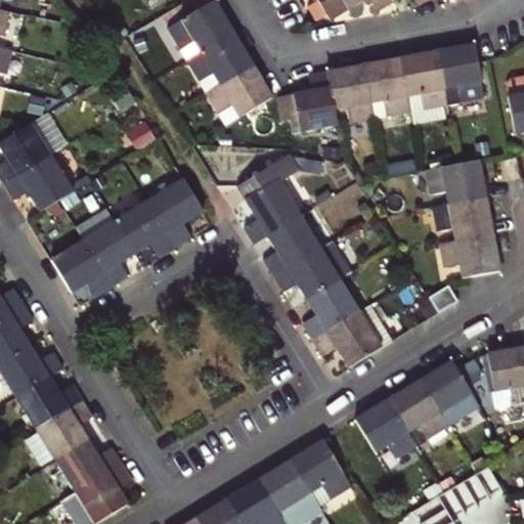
[(370,0),(378,10),(394,1),(393,0),(317,0),(331,20),(366,0),(370,0)]
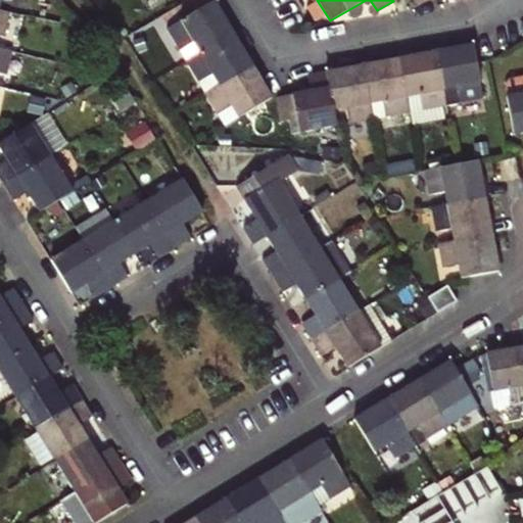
[(194,42),(201,53),(234,33),(215,1),(169,29),(182,49),(194,42)]
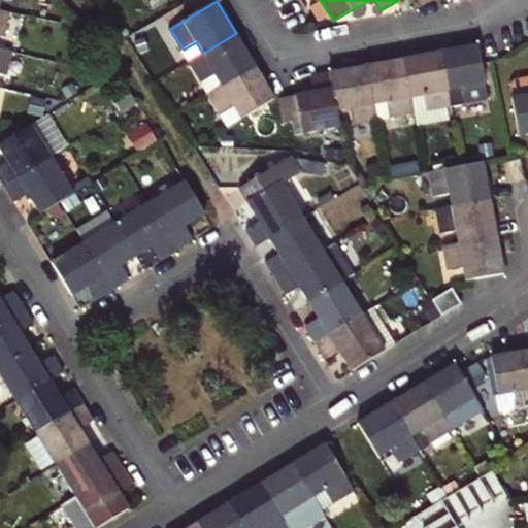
[(0,9),(0,35),(5,36),(10,12),(0,9)]
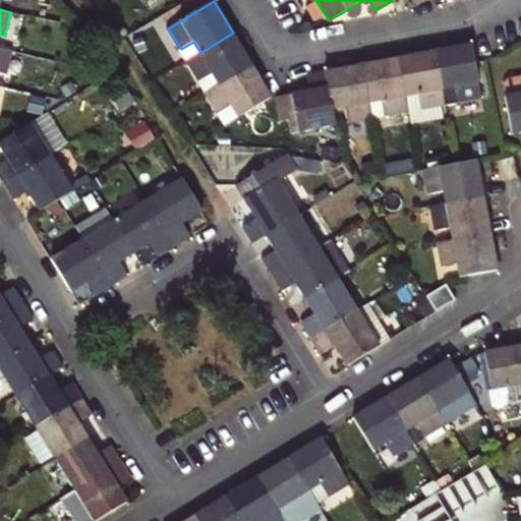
[(220,84),(252,65),(233,33),(200,53),(187,61),(199,81),(214,73),(220,84)]
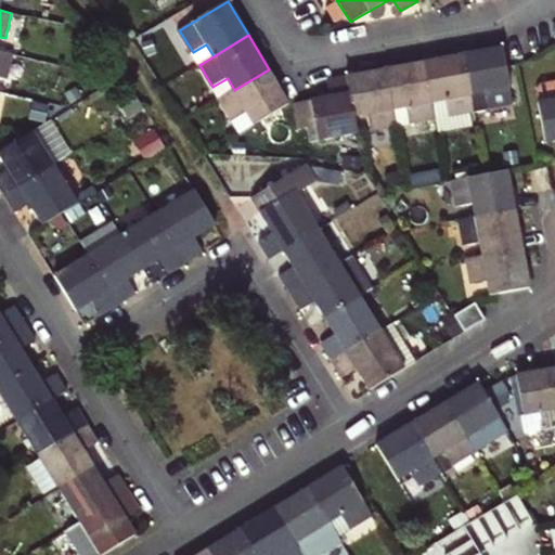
[(503,47),(464,54),(472,94),(486,92),(489,110),(514,104),(503,47)]
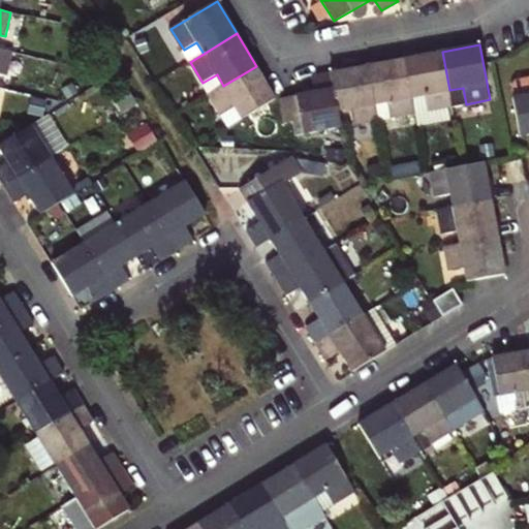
[(0,48),(0,72),(7,74),(12,51),(0,48)]
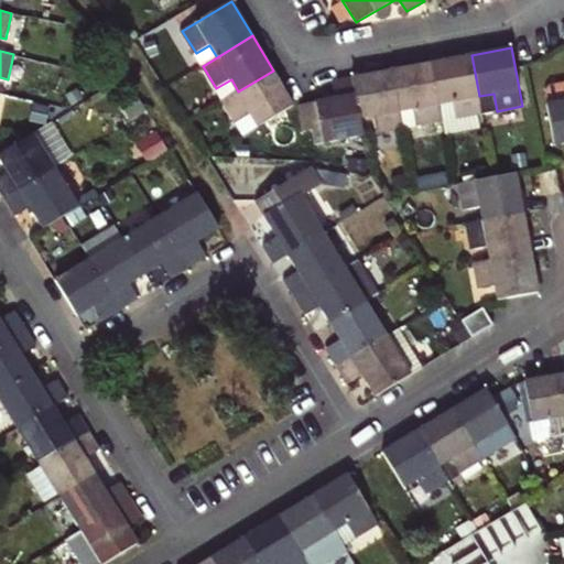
[(472,55),(432,62),(440,104),(453,101),(456,118),(477,114),(483,112),(479,96),(472,55)]
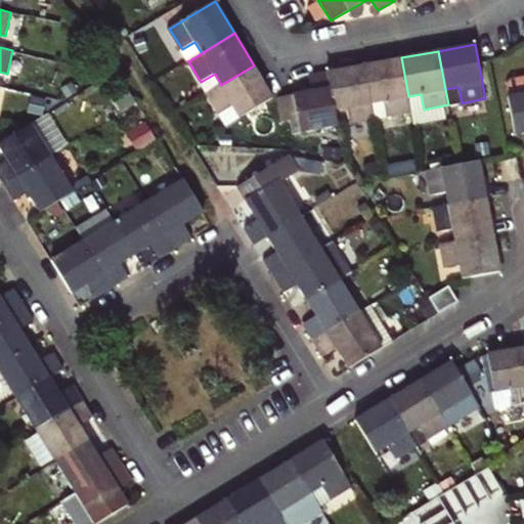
[(401,57),(363,64),(372,102),(385,100),(388,117),(411,113),(408,96),(401,57)]
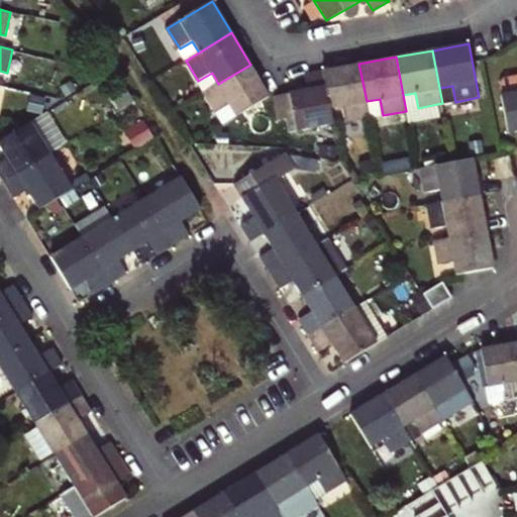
[(323,70),(331,108),(343,106),(346,121),(370,117),(367,101),(358,64),(323,70)]
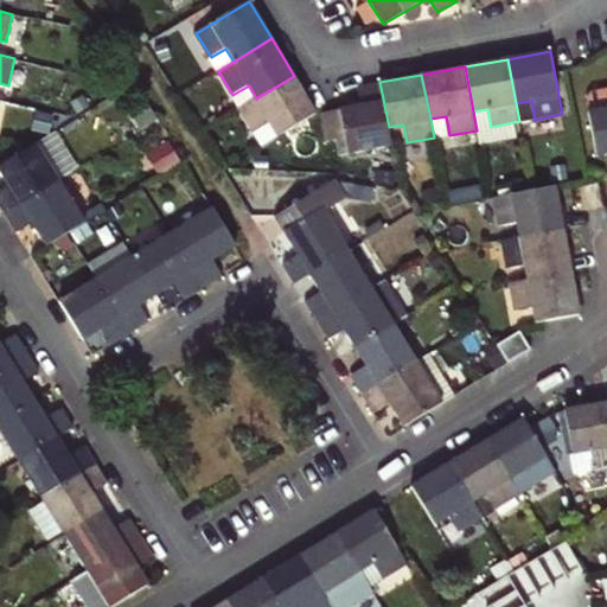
[(278,136),(317,113),(294,76),(256,98),(240,109),(254,133),(269,123),(278,136)]
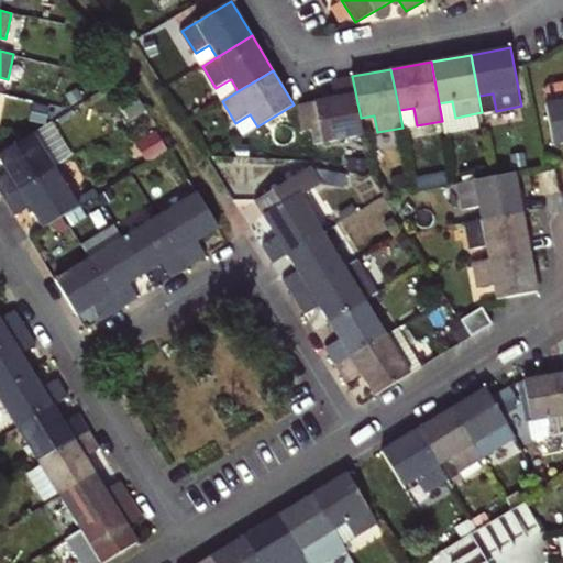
[(364,134),(361,118),(352,76),(331,79),(334,98),(297,106),(302,132),(312,130),(315,144),(364,134)]
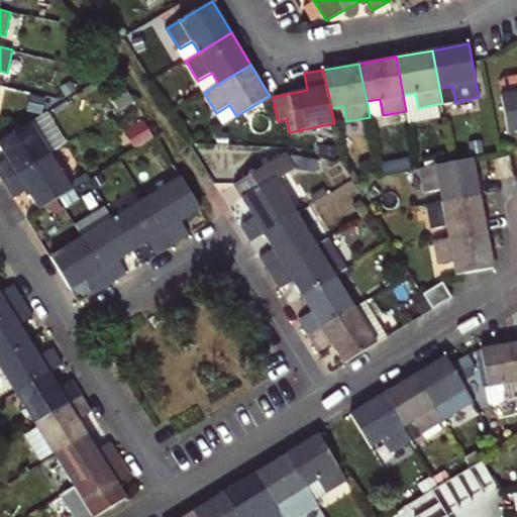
[(516,92),(502,95),(509,132),(516,130),(516,92)]
